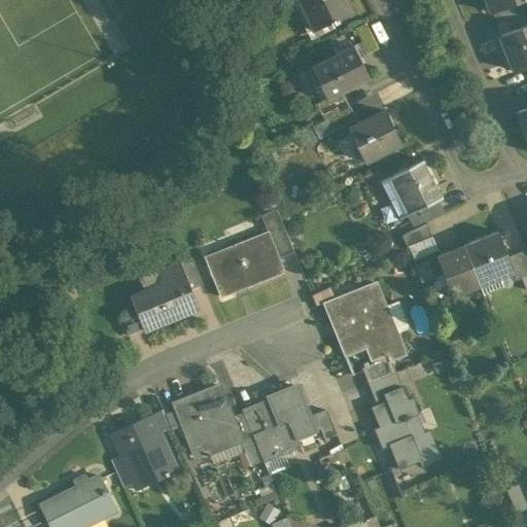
[(306,0),(319,28),(331,22),(332,24),(339,21),(339,20),(352,13),(345,0),(306,0)]
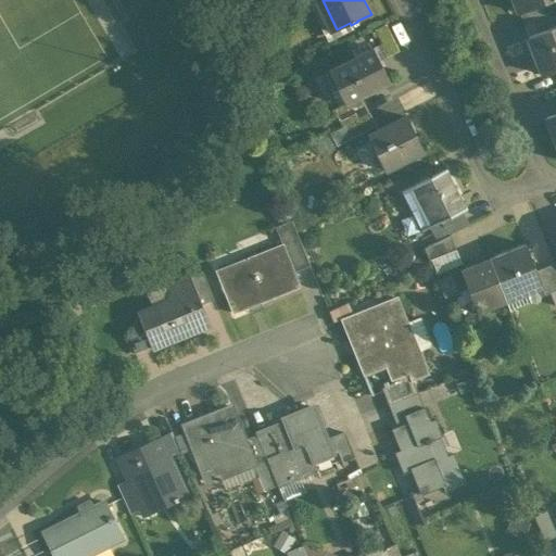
[(513,0),(519,13),(543,3),(552,0),(513,0)]
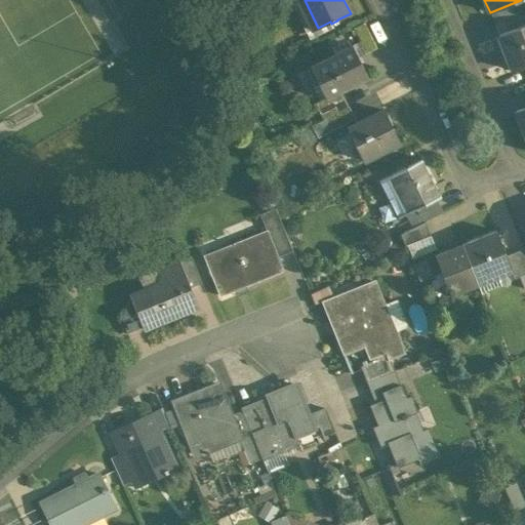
[(513,3),(490,12),(494,24),(517,14),(513,3)]
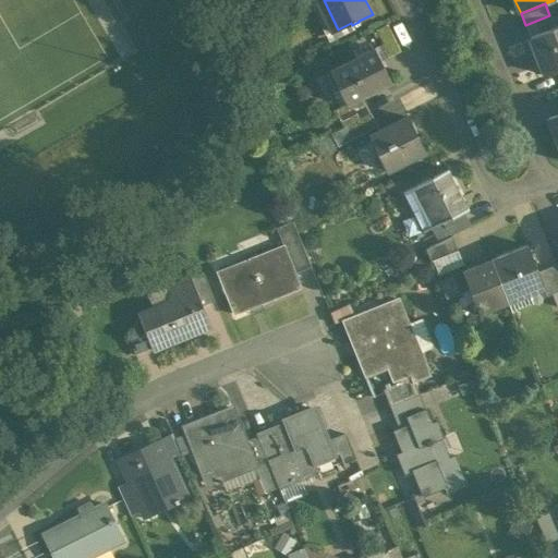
[(557,26),(531,37),(546,75),(557,70),(557,26)]
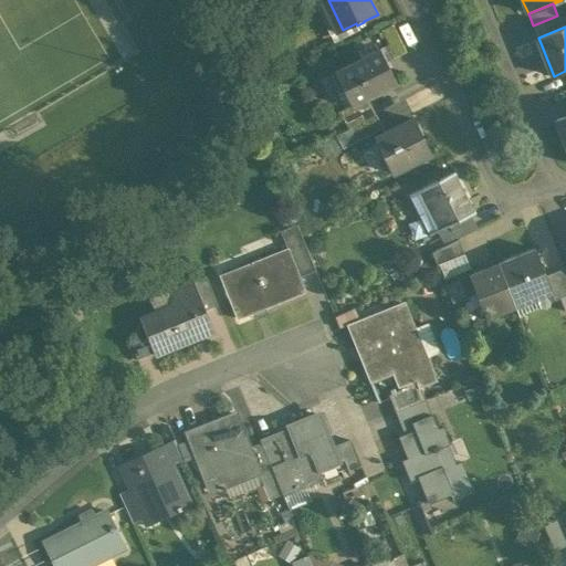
[(379,48),(334,71),(352,105),(353,107),(368,100),(398,84),(379,48)]
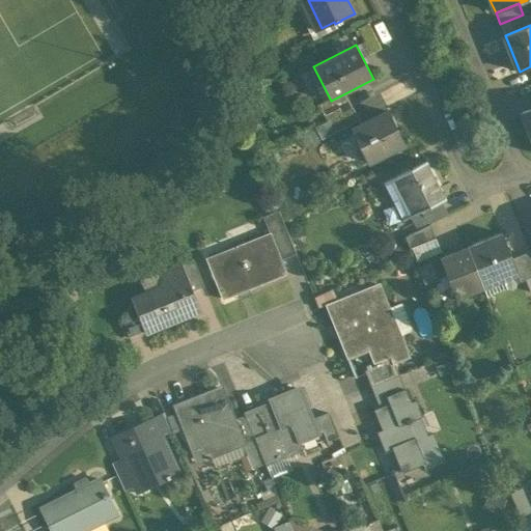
[(345,93),(331,101),(330,99),(318,105),(328,121),(353,108),(345,93)]
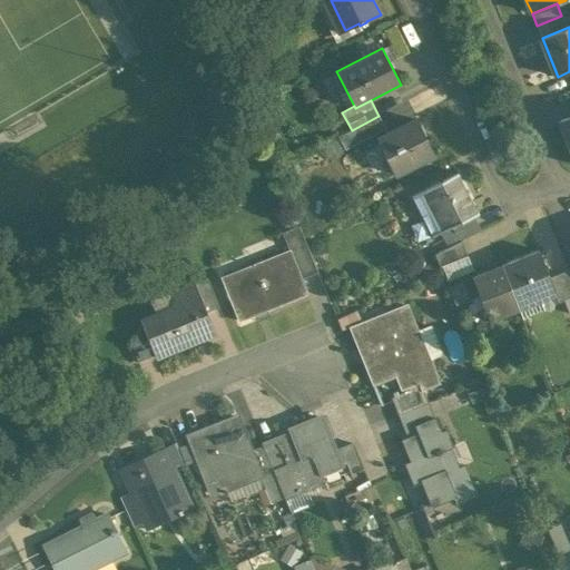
[(379,116),(352,130),(359,144),(386,129),(379,116)]
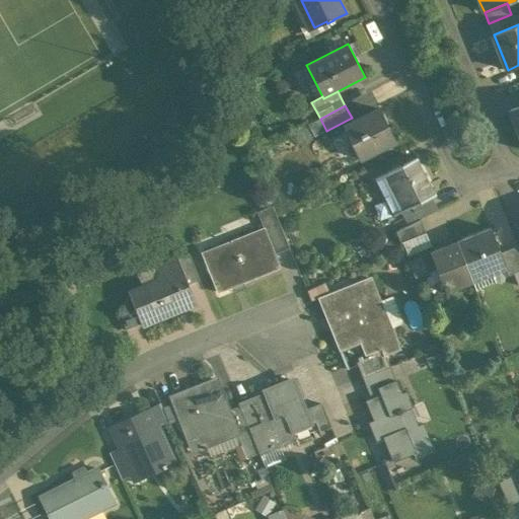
[(379,109),(344,128),(359,159),(394,141),(379,109)]
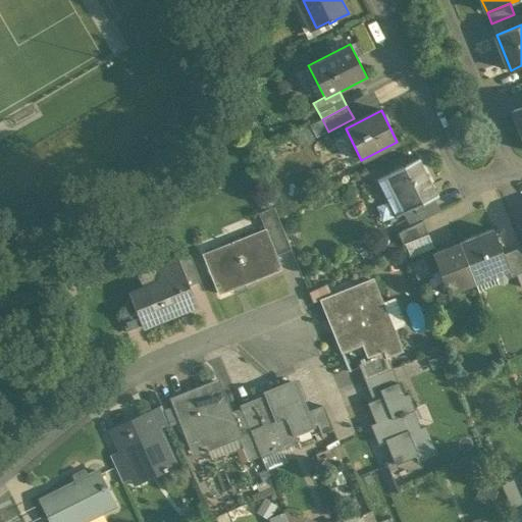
[(419,158),(377,179),(396,217),(404,213),(432,199),(438,196),(419,158)]
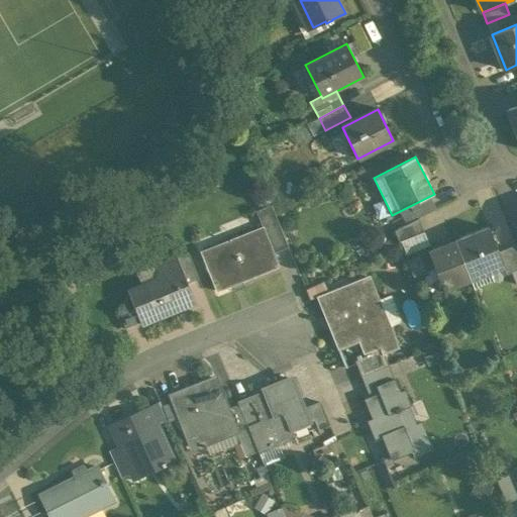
[(428,197),(400,211),(408,224),(418,219),(435,210),(428,197)]
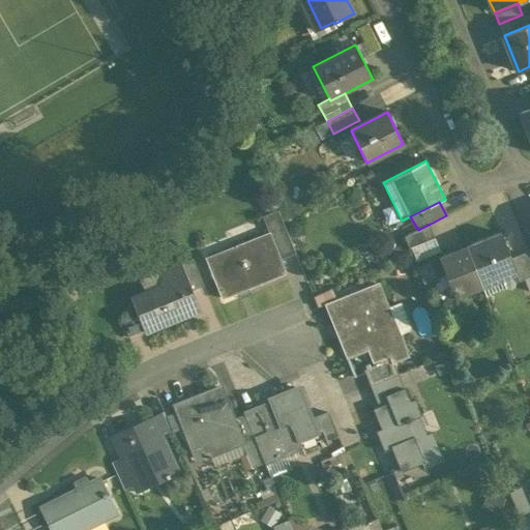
[(277,210),(262,216),(269,233),(281,260),(295,254),(277,210)]
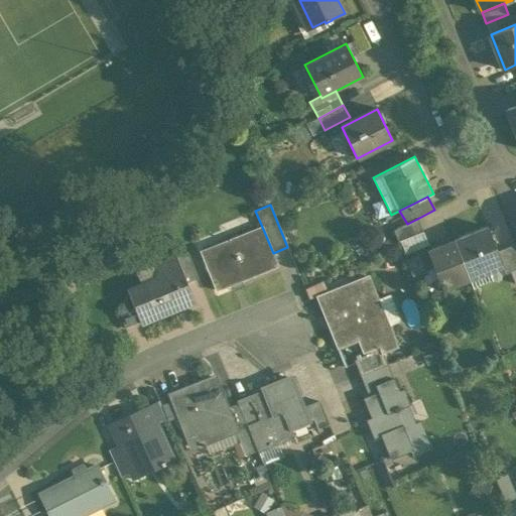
[(407,224),(394,231),(399,242),(423,233),(417,219),(407,224)]
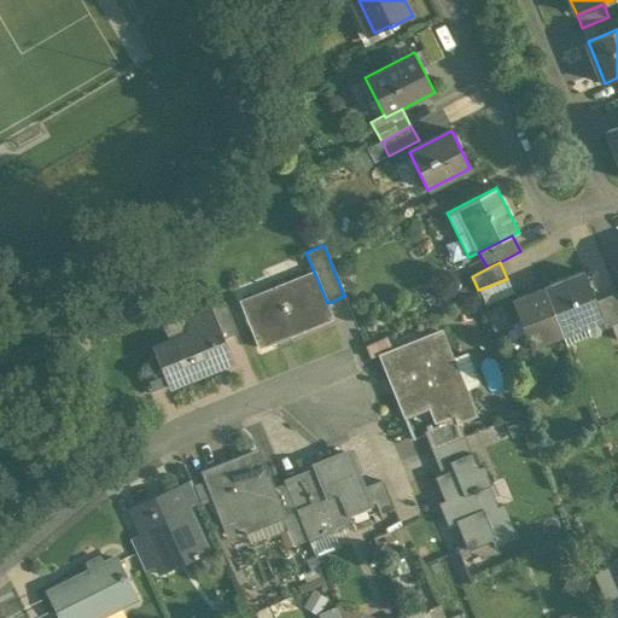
[(314,272),(240,301),(258,348),(333,319),(327,303),(314,272)]
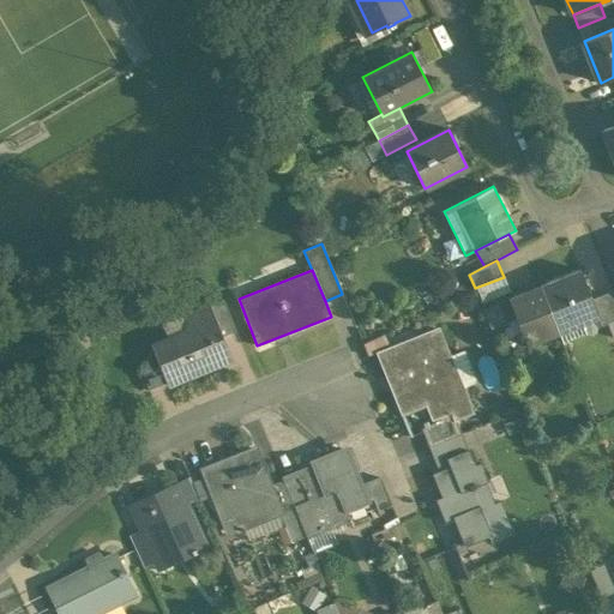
[(600,318),(581,270),(541,286),(560,333),(600,318)]
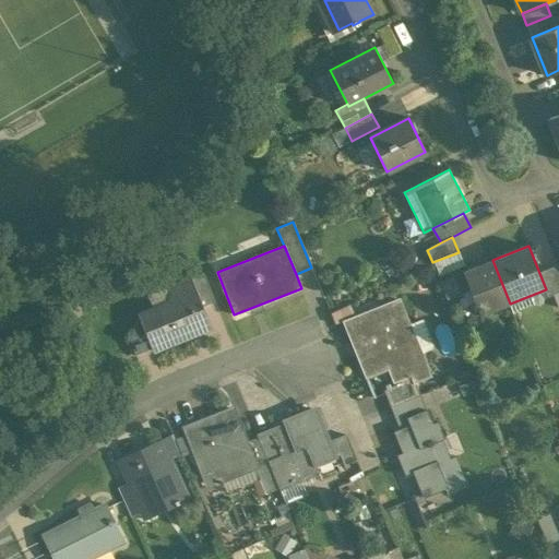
[(492,260),(453,276),(460,294),(470,290),(480,316),(510,304),(492,260)]
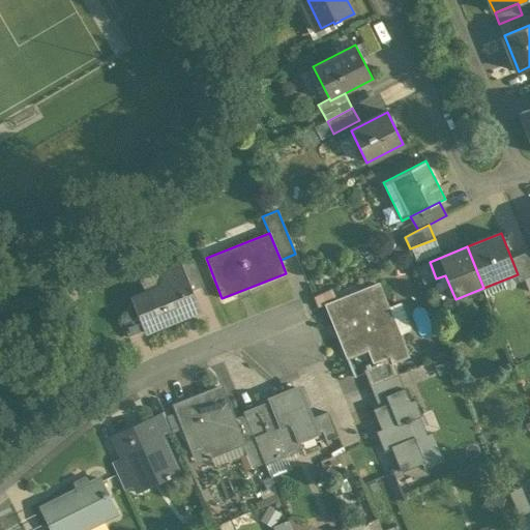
[(529,256),(528,252),(516,257),(525,280),(529,277),(529,256)]
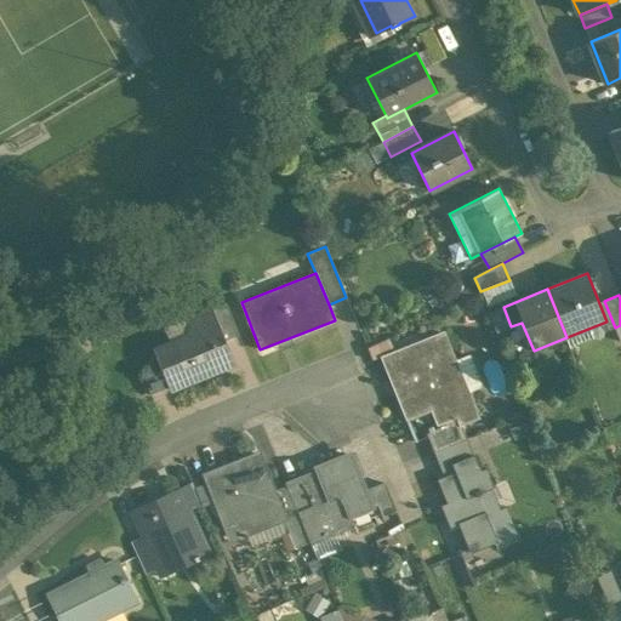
[(226,303),(212,308),(226,340),(239,335),(226,303)]
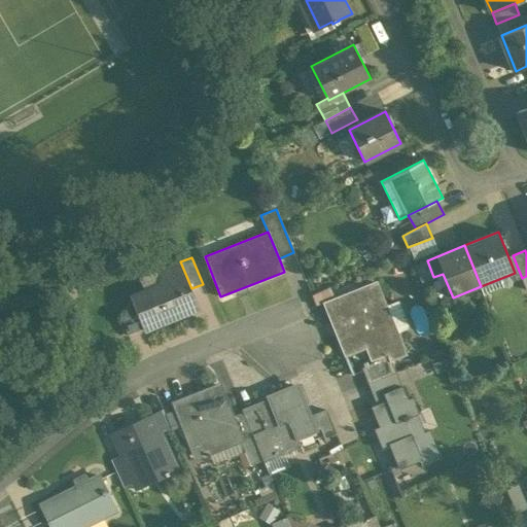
[(180,261),(160,270),(161,272),(157,285),(144,290),(130,296),(134,308),(143,328),(143,330),(199,308),(191,288),(180,261)]
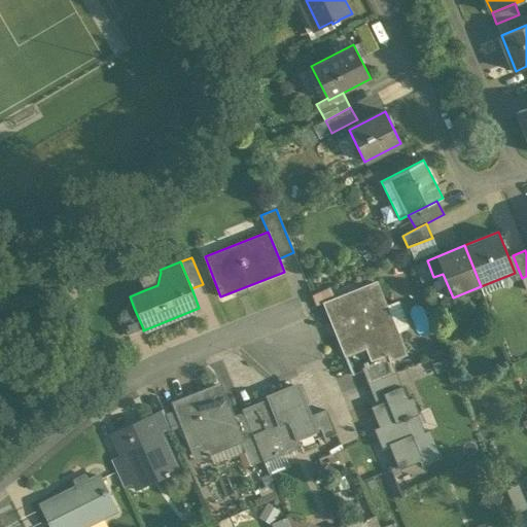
[(161,272),(160,270),(140,279),(144,290),(157,285),(161,272)]
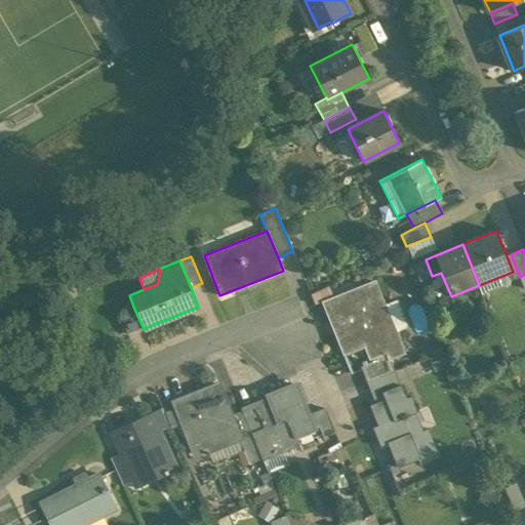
[(372,281),(354,289),(355,292),(335,299),(325,305),(336,331),(333,332),(342,353),(363,345),(369,360),(388,353),(390,360),(405,354),(396,330),(386,305),(381,306),(372,281)]
